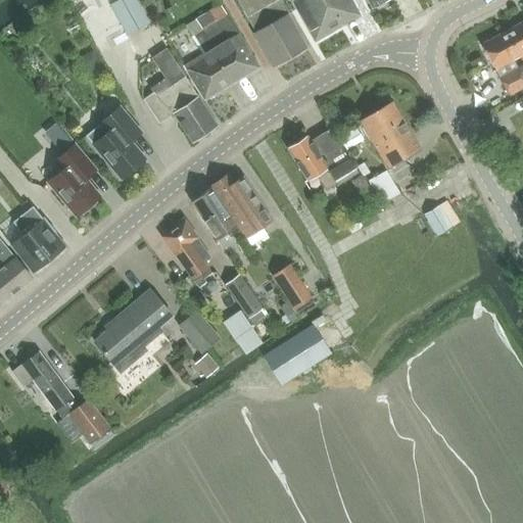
[(148,22),(136,0),(121,0),(109,6),(126,35),(148,22)]
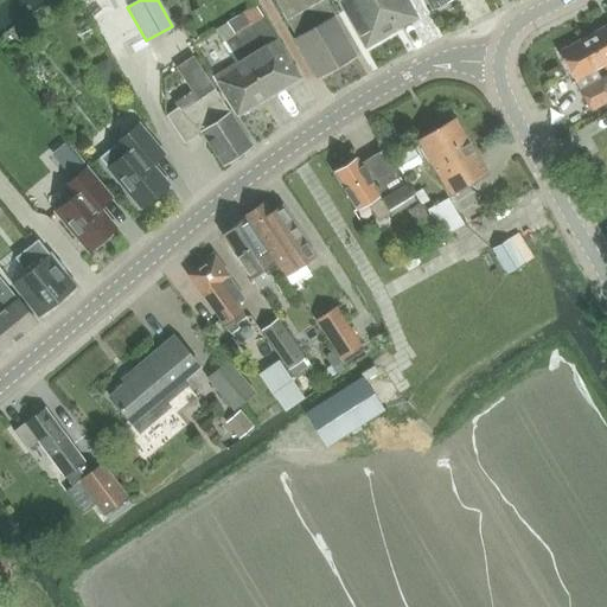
[(275,0),(296,34),(293,37),(315,75),(356,52),(325,0),(275,0)]
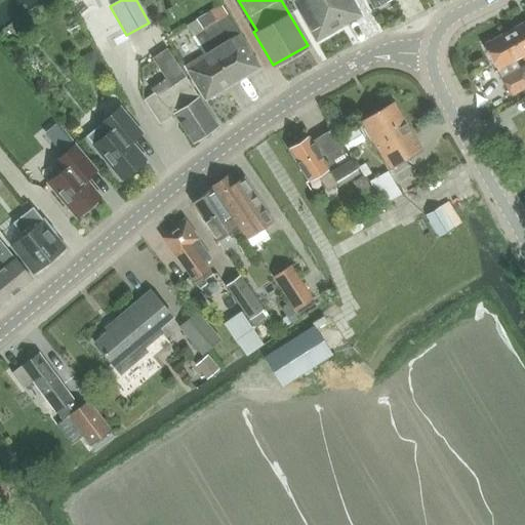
[(291,0),(316,41),(360,15),(352,0),(291,0)]
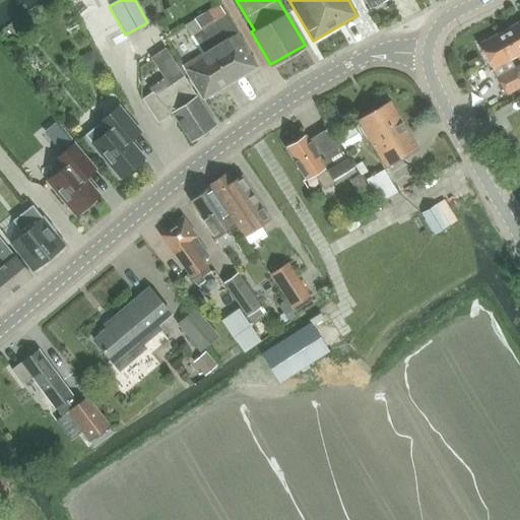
[(365,0),(370,8),(373,6),(376,8),(383,5),(382,1),(383,0),(365,0)]
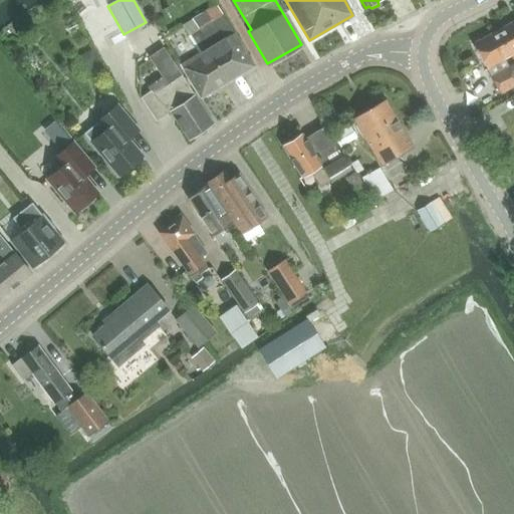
[(191,17),(197,27),(223,12),(217,1),(191,17)]
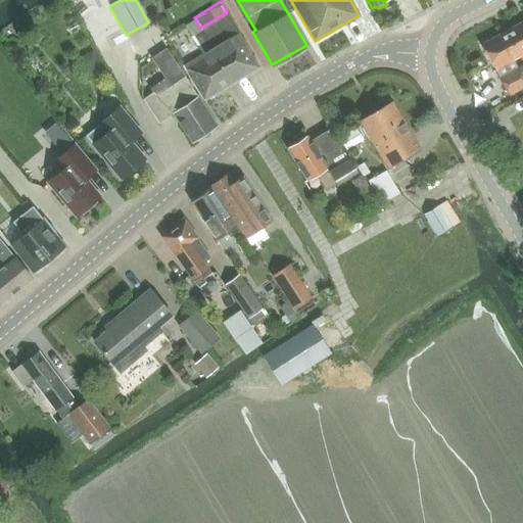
[(192,33),(203,52),(182,65),(203,100),(259,65),(227,12),(200,28),(192,33)]
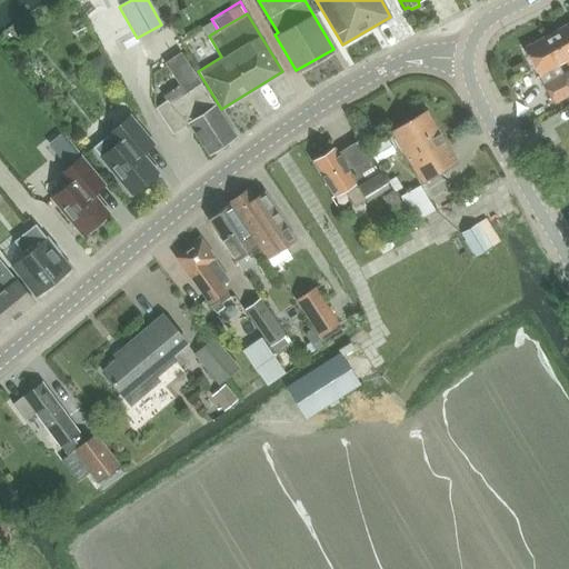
[(566,63),(568,60),(568,22),(549,33),(551,37),(566,63)]
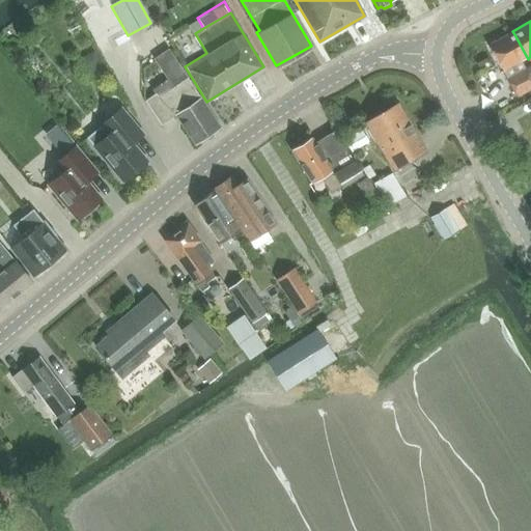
[(528,59),(514,34),(512,31),(487,45),(503,73),(508,70),(512,76),(525,70),(522,62),(528,59)]
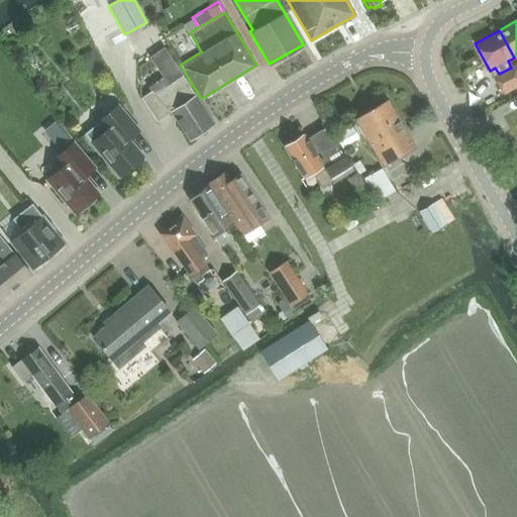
[(516,70),(515,66),(511,68),(499,74),(495,77),(504,93),(516,86),(516,70)]
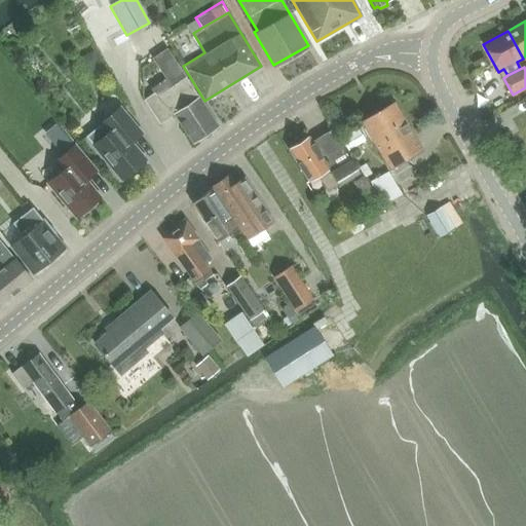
[(144,101),(158,124),(174,115),(192,144),(217,128),(186,78),(156,97),(154,94),(144,101)]
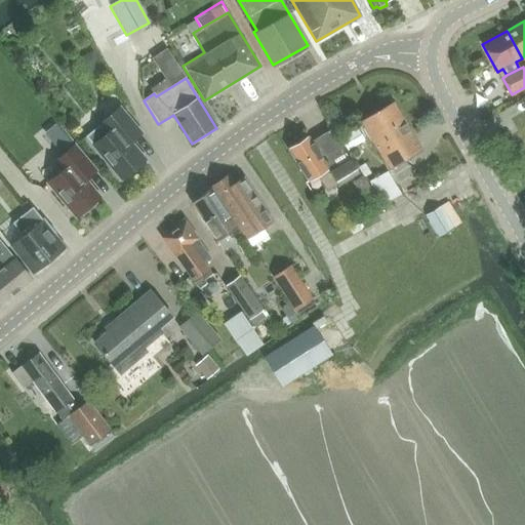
[(360,122),(388,169),(420,150),(392,103),(360,122)]
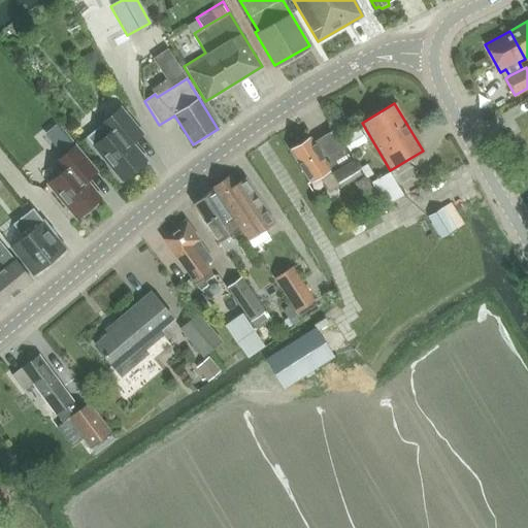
[(86,138),(122,182),(145,161),(131,144),(141,135),(120,109),(86,138)]
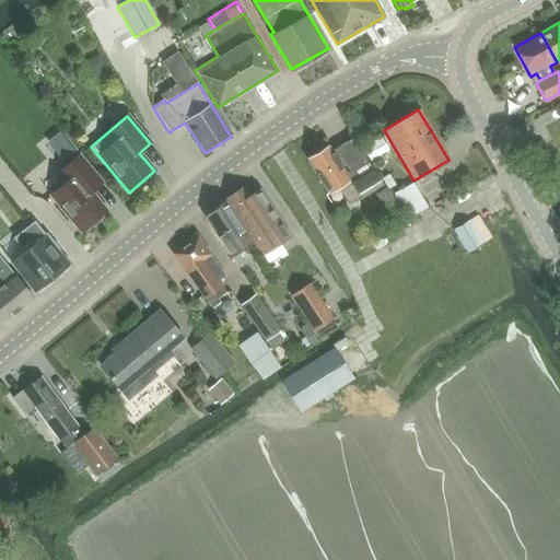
[(80,155),(60,132),(48,142),(68,165),(80,155)]
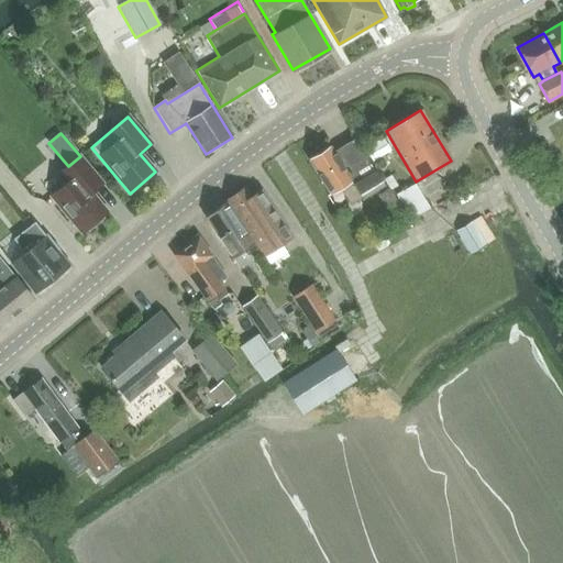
[(310,164),(331,198),(341,191),(350,207),(378,189),(384,186),(355,140),(329,156),(327,154),(326,155),(316,154),(313,163),(310,164)]
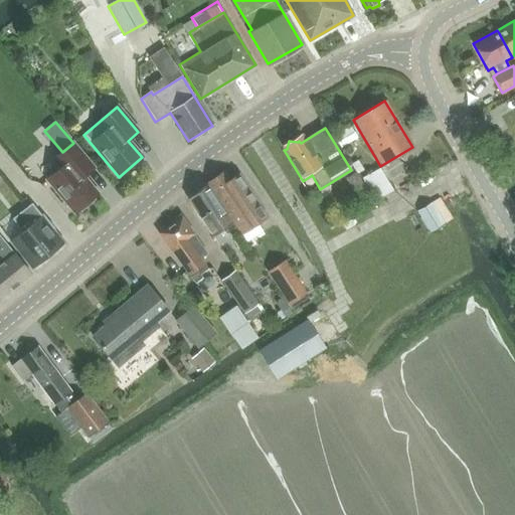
[(46,181),(74,214),(78,210),(80,212),(95,200),(93,198),(98,194),(83,177),(94,169),(72,144),(53,160),(61,169),(46,181)]
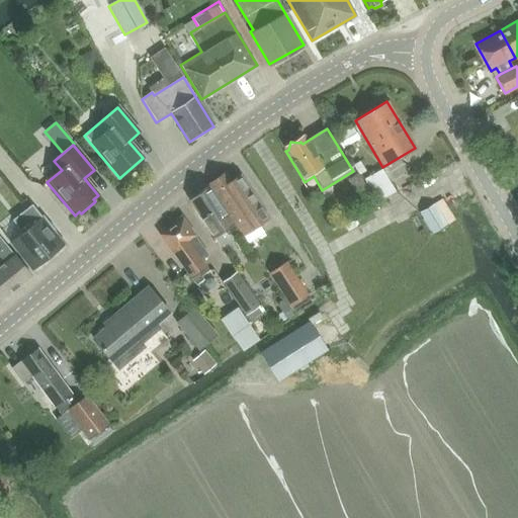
[(391,176),(406,173),(403,162),(387,166),(391,176)]
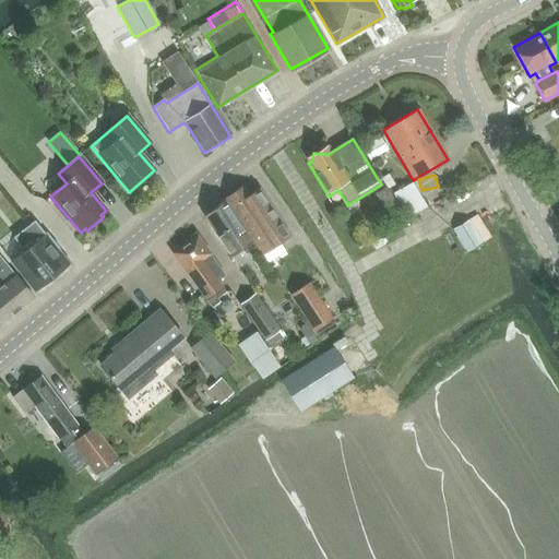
[(407,217),(409,216),(426,206),(412,182),(399,190),(393,193),(407,217)]
